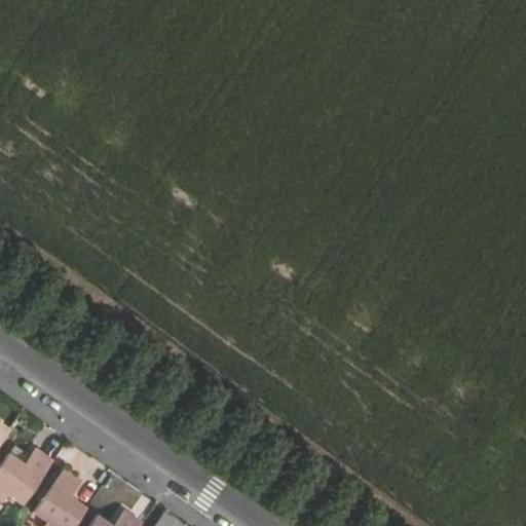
[(0,422),(0,443),(9,429),(0,422)]
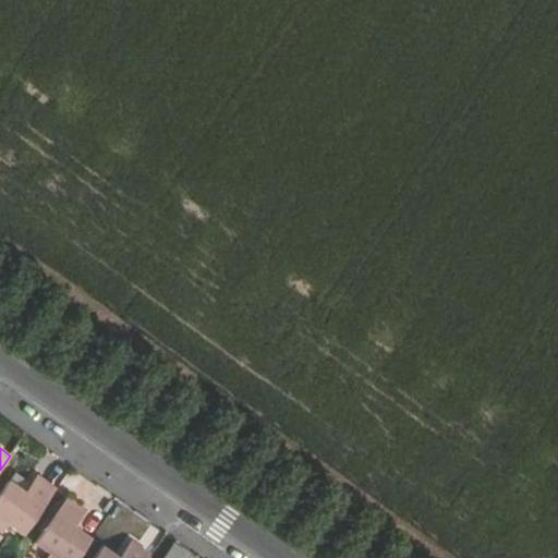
[(9,482),(0,495),(0,530),(3,533),(9,525),(22,535),(56,488),(37,474),(25,493),(9,482)]
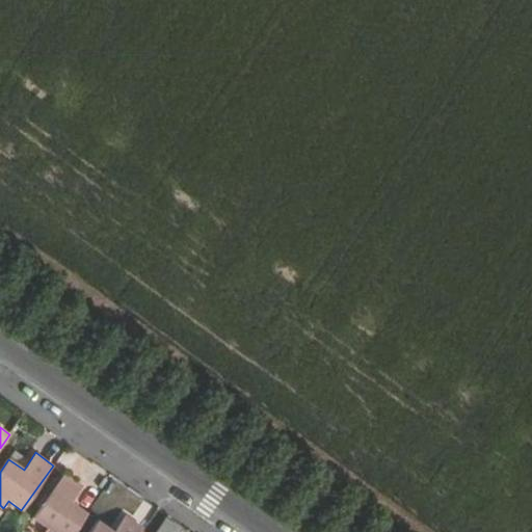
[(63,472),(31,519),(46,528),(42,531),(72,531),(84,513),(69,502),(80,485),(63,472)]
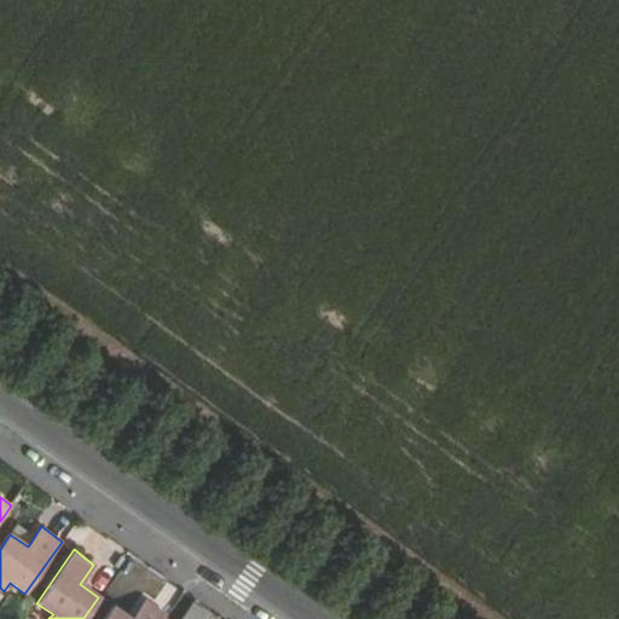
[(129,618),(113,607),(103,618),(160,618),(162,617),(165,614),(145,600),(131,618),(129,618)]
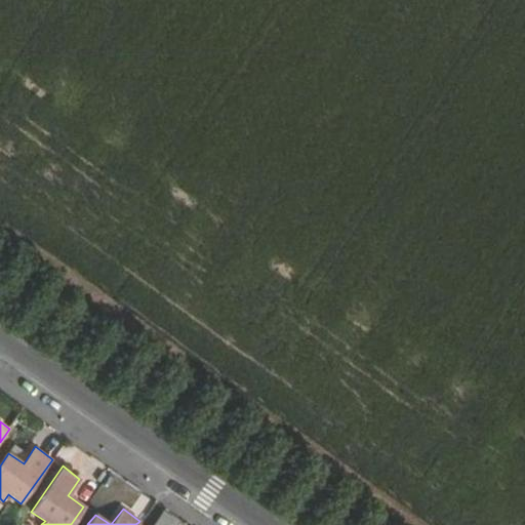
[(140,524),(137,523),(135,524),(171,524),(176,519),(163,510),(152,524),(140,524)]
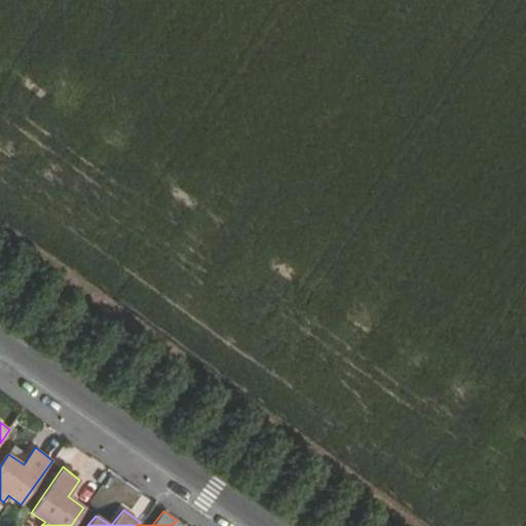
All buildings are outlined.
